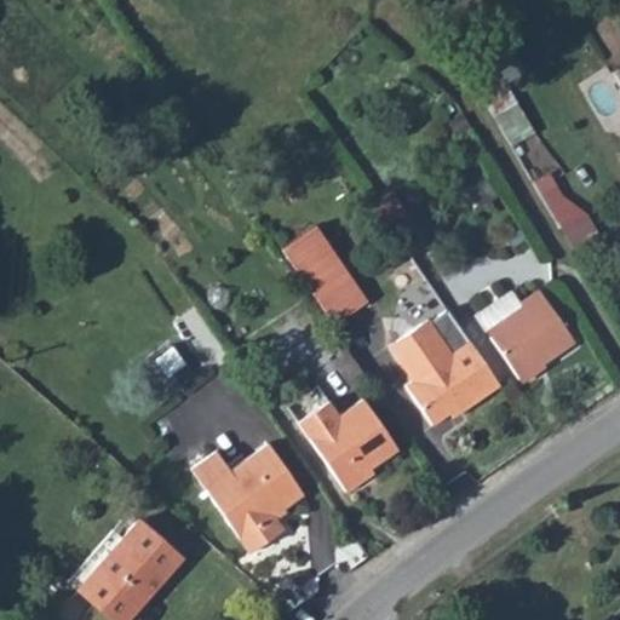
[(573,253),(600,241),(586,214),(561,227),(573,253)]
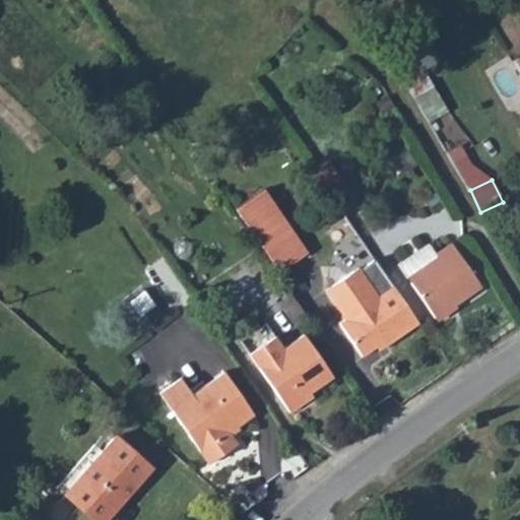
[(236,210),(279,273),(308,253),(265,191),(236,210)]
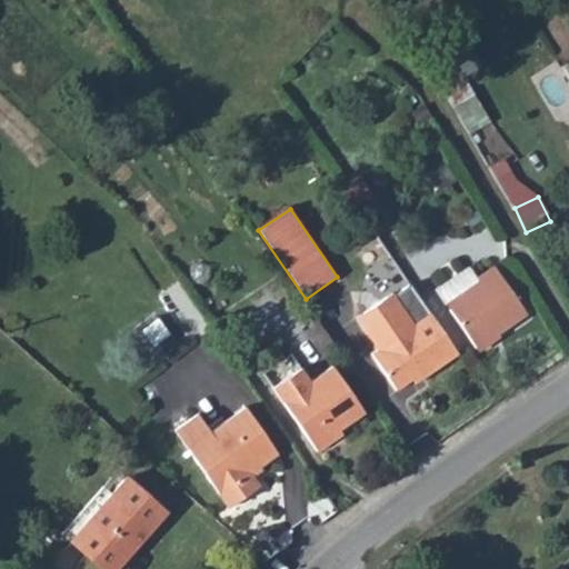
[(479,281),(469,267),(436,290),(476,349),(527,313),(496,269),(479,281)]
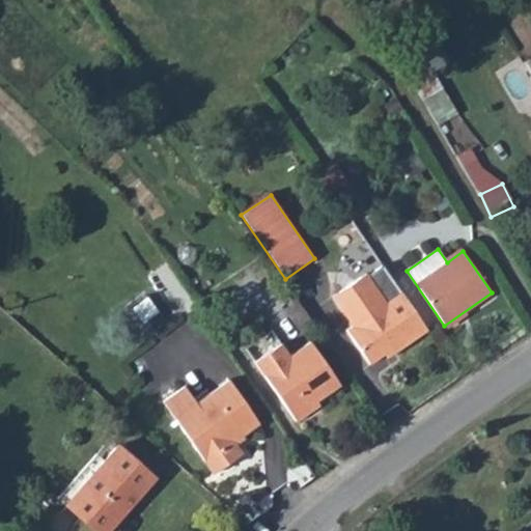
[(427,331),(383,266),(367,276),(365,274),(332,297),(353,327),(346,331),(369,365),(385,355),(387,358),(427,331)]
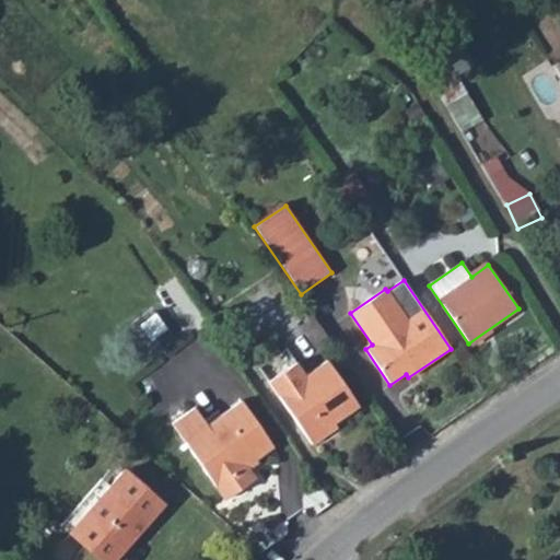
[(304,375),(295,362),(268,382),(313,445),(330,432),(327,428),(358,406),(327,360),(304,375)]
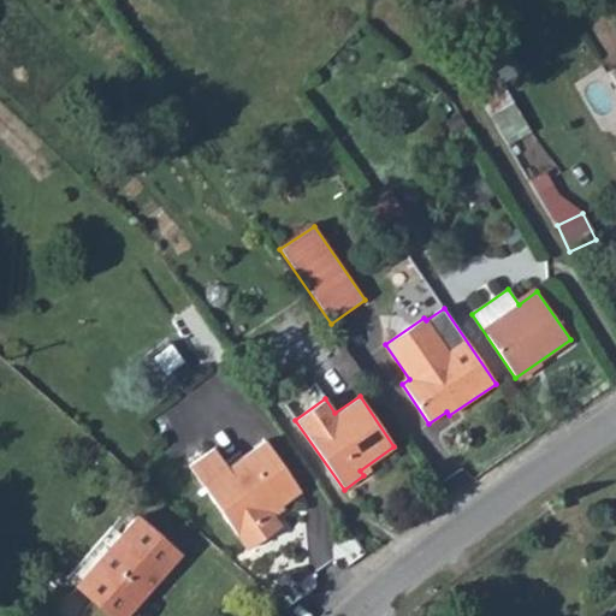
[(226,468),(213,449),(188,466),(247,550),(280,526),(270,511),(300,490),(265,440),(226,468)]
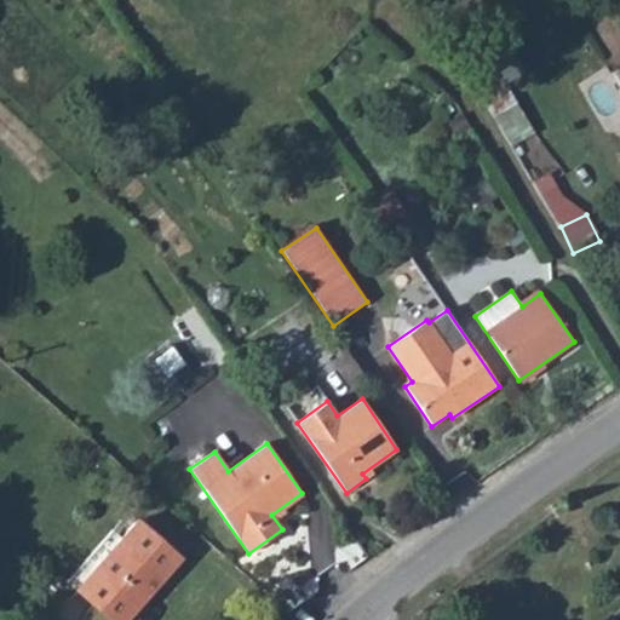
[(124,619),(181,557),(137,520),(75,589),(110,619),(124,619)]
